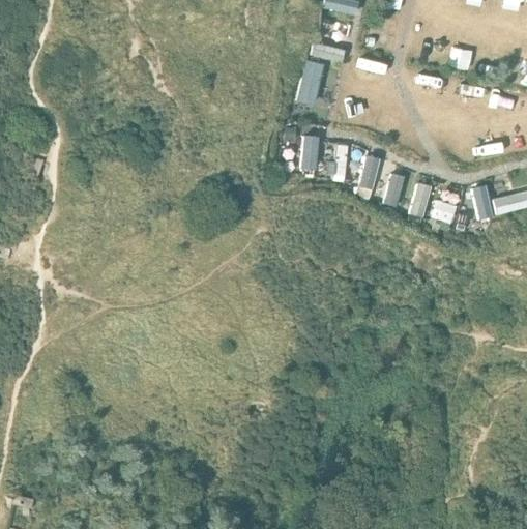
[(386,0),(385,5),(401,9),(403,0),(386,0)]
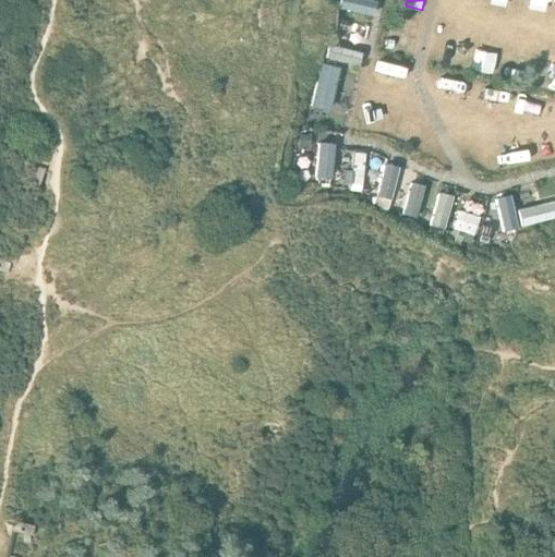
[(340,23),(338,31),(348,33),(349,25),(340,23)]
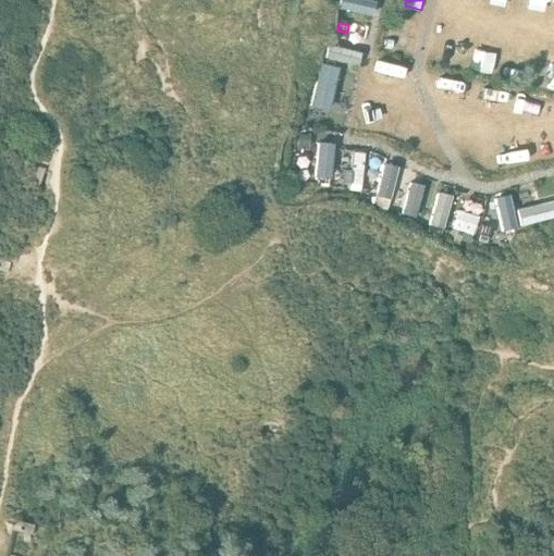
[(328,59),(359,64),(361,51),(330,46),(328,59)]
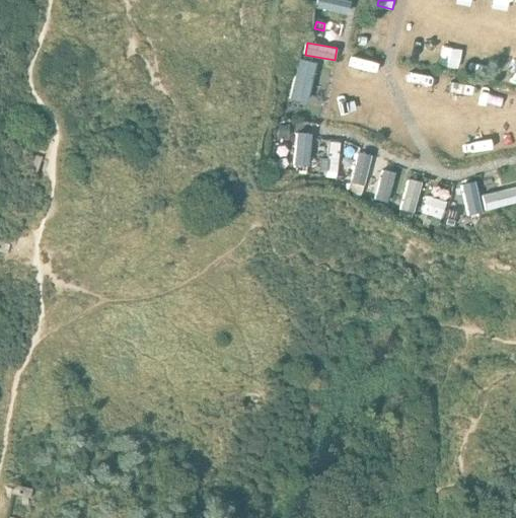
[(289,127),(281,127),(280,138),(288,139),(289,127)]
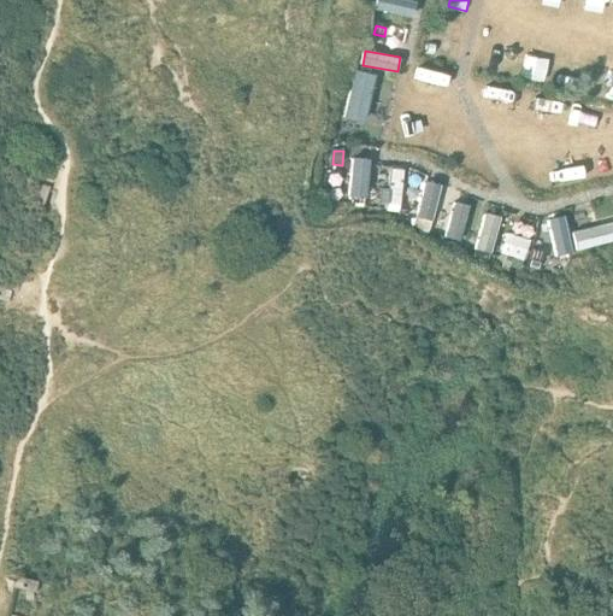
[(351,198),(370,199),(372,159),(354,158),(351,198)]
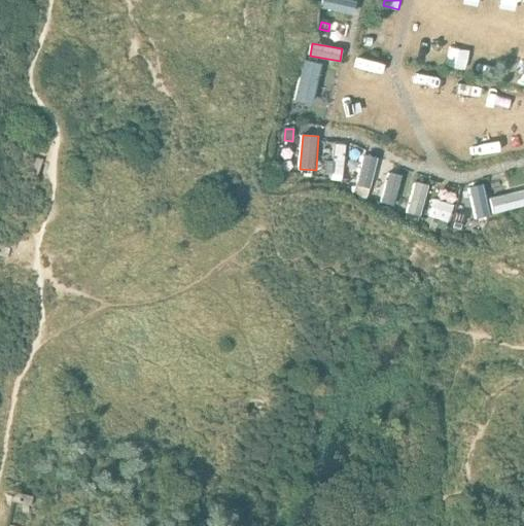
[(326,160),(325,177),(343,178),(345,144),(335,144),(334,161),(326,160)]
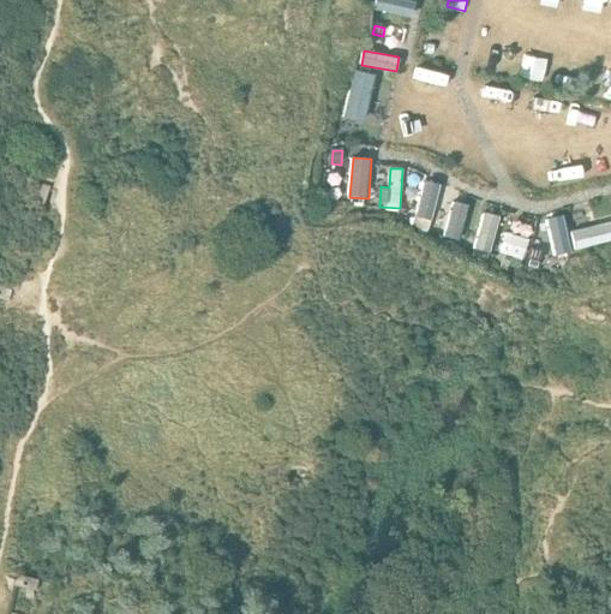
[(414,225),(430,228),(442,184),(426,179),(414,225)]
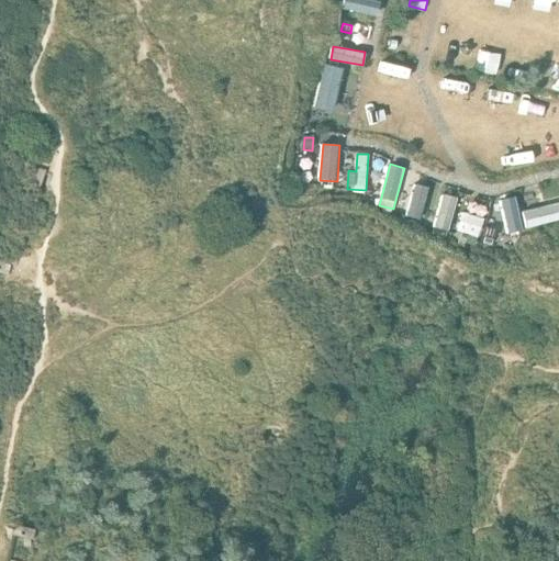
[(421,219),(431,187),(416,183),(407,214),(421,219)]
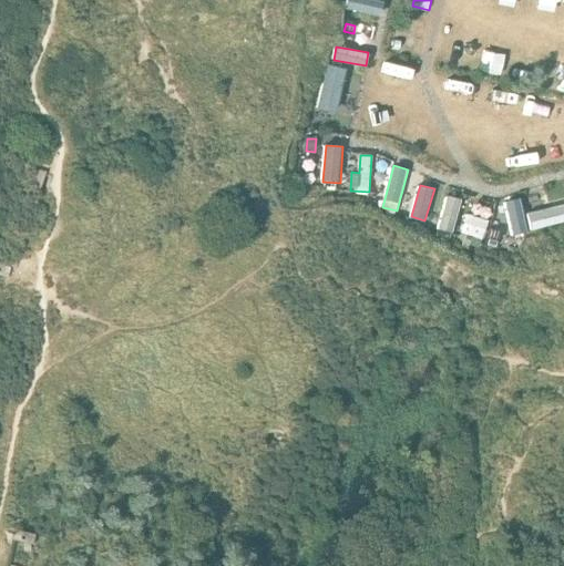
[(448,195),(439,229),(453,233),(462,199),(448,195)]
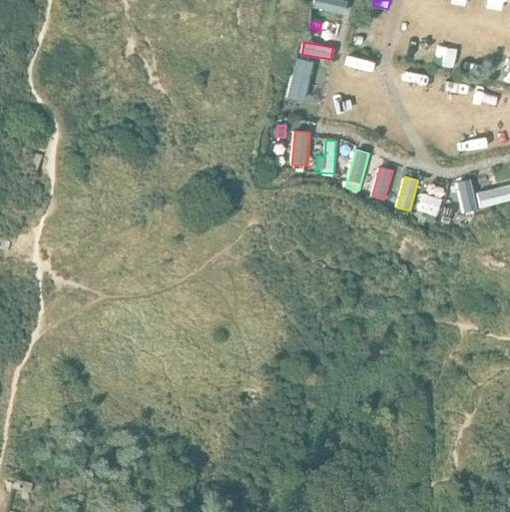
[(438,216),(443,199),(424,193),(418,210),(438,216)]
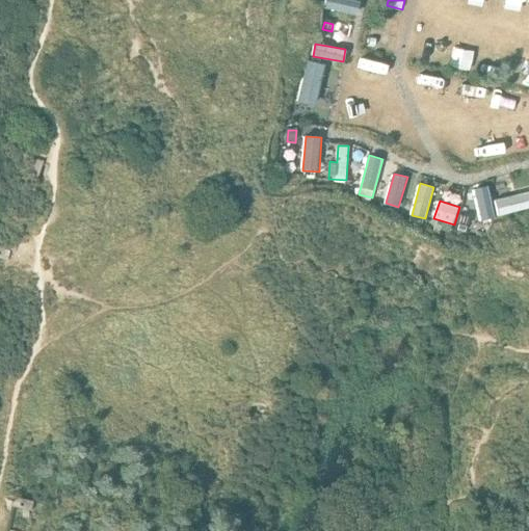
[(469,227),(469,222),(466,217),(461,216),(459,226),(469,227)]
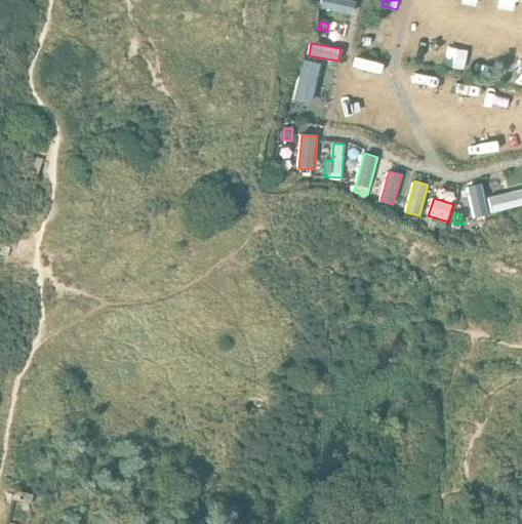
[(12,523),(16,501),(36,506),(38,495),(18,491),(9,496),(0,493),(0,523),(12,523)]
